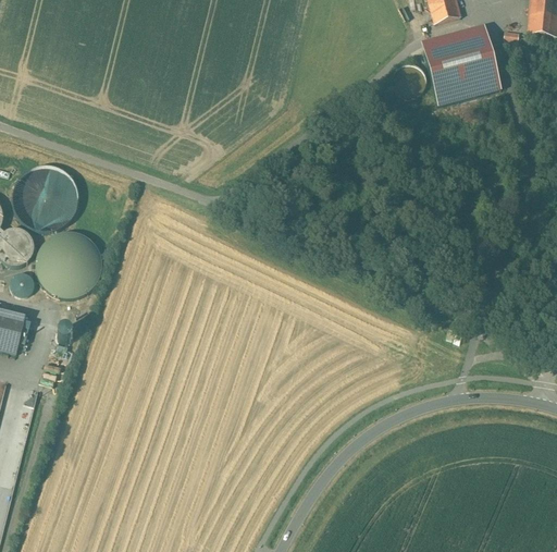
[(428,0),(434,23),(459,15),(455,0),(428,0)]
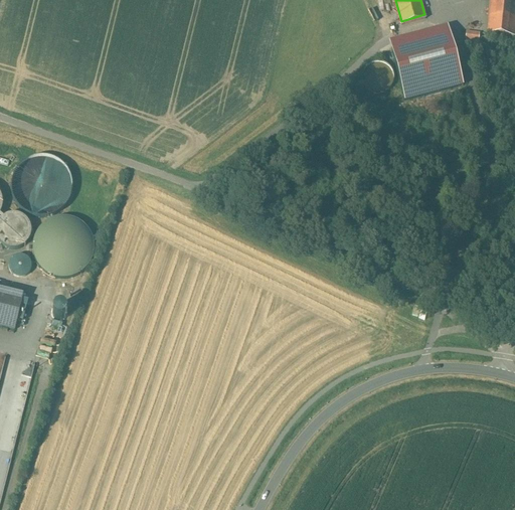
[(490,0),(487,29),(504,30),(503,46),(514,47),(514,34),(514,0),(490,0)]
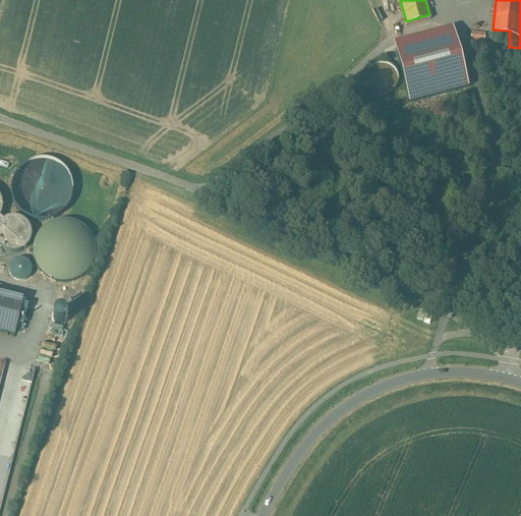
[(471,37),(484,37),(484,26),(471,26),(471,37)]
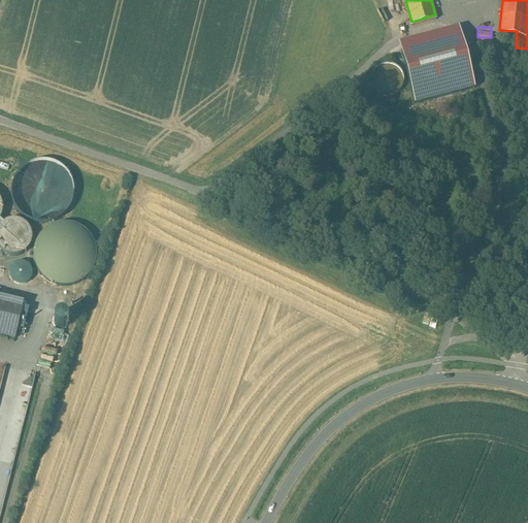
[(439,35),(423,40),(401,46),(416,99),(437,93),(455,89),(472,84),(458,30),(439,35)]
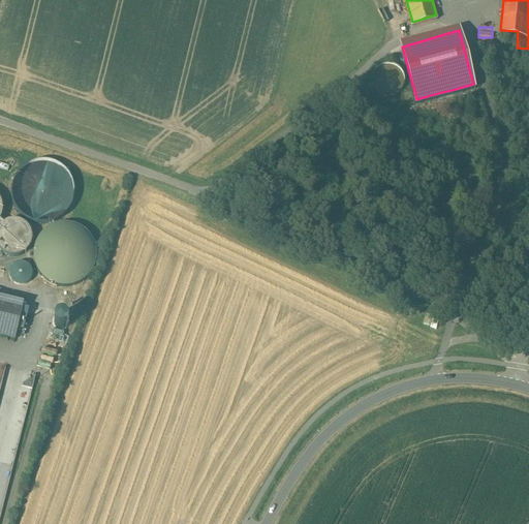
[(16,203),(23,212),(33,218),(45,219),(57,216),(66,209),(73,198),(74,186),(71,175),(64,164),(53,158),(40,157),(28,161),(19,168),(13,180),(12,191),(16,203)]
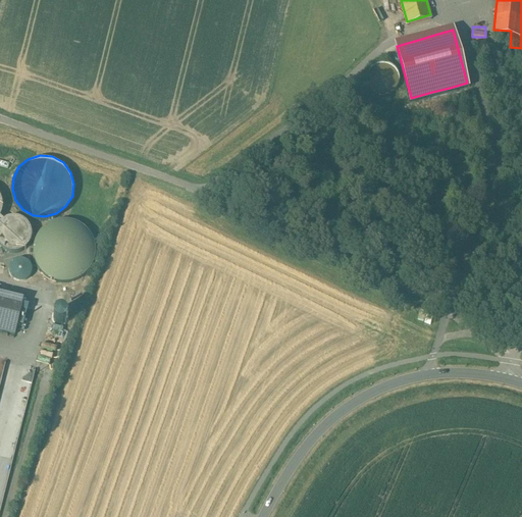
[(0,242),(2,245),(5,247),(8,248),(11,249),(15,249),(18,248),(21,247),(24,245),(27,243),(29,240),(31,237),(32,233),(32,229),(31,226),(30,223),(29,220),(25,217),(23,215),(20,213),(17,212),(13,212),(10,212),(7,213),(4,215),(1,217),(0,218),(0,242)]
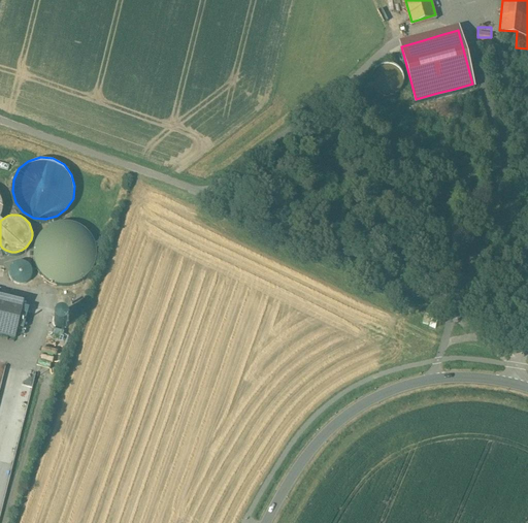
[(40,230),(38,234),(36,237),(34,241),(34,246),(33,250),(33,253),(34,257),(35,261),(37,265),(39,268),(41,271),(44,274),(47,276),(52,279),(55,280),(59,281),(63,282),(67,282),(71,281),(75,280),(78,279),(83,276),(86,273),(88,271),(91,267),(93,264),(94,261),(96,257),(96,253),(96,249),(96,244),(95,240),(93,237),(92,233),(89,230),(87,227),(84,225),(79,223),(76,221),(72,220),(68,219),(64,219),(61,219),(57,220),(53,221),(50,223),(45,225),(42,228),(40,230)]
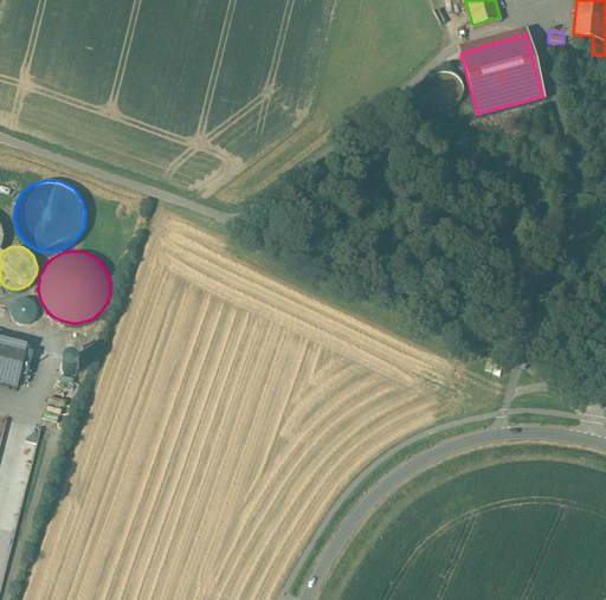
[(10,307),(10,309),(11,313),(12,315),(13,317),(15,320),(18,321),(21,322),(25,322),(27,321),(30,320),(32,318),(34,316),(36,314),(37,310),(37,308),(37,304),(36,302),(33,300),(31,297),(28,296),(25,295),(23,295),(19,296),(17,297),(14,298),(12,301),(11,303),(10,307)]
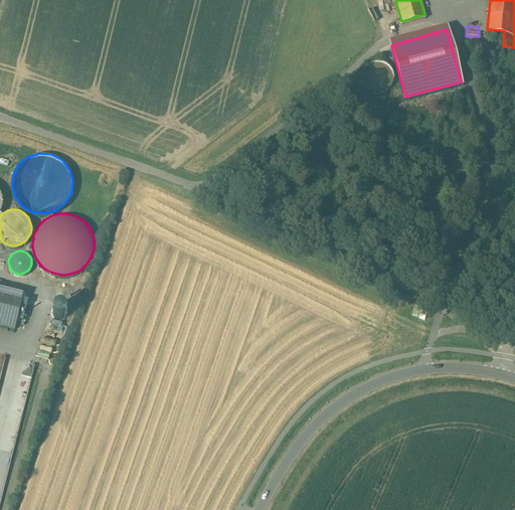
[(23,291),(0,285),(0,322),(14,326),(23,291)]
